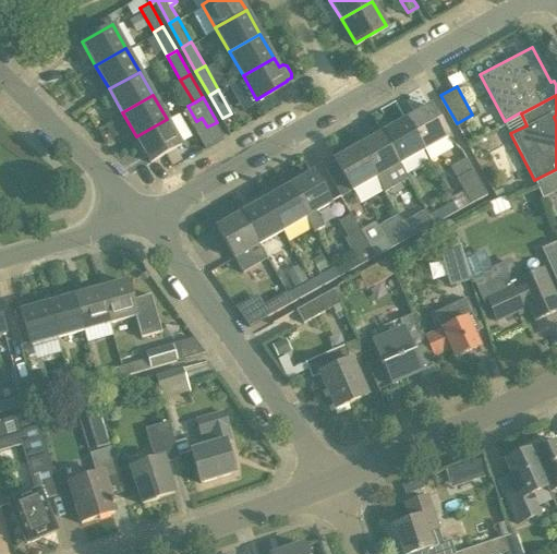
[(404,117),(423,149),(447,135),(428,104),(404,117)]
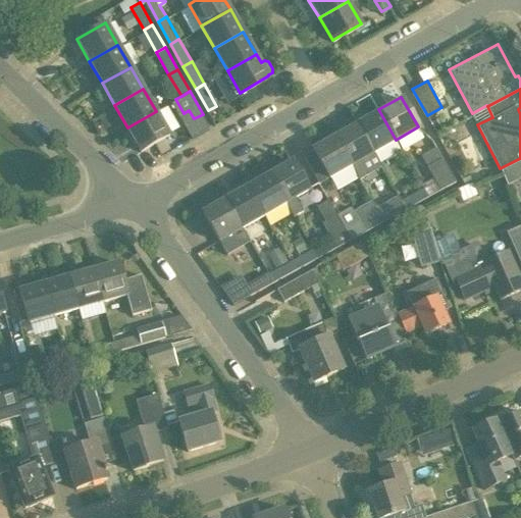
[(373,152),(396,140),(378,109),(357,122),(373,152)]
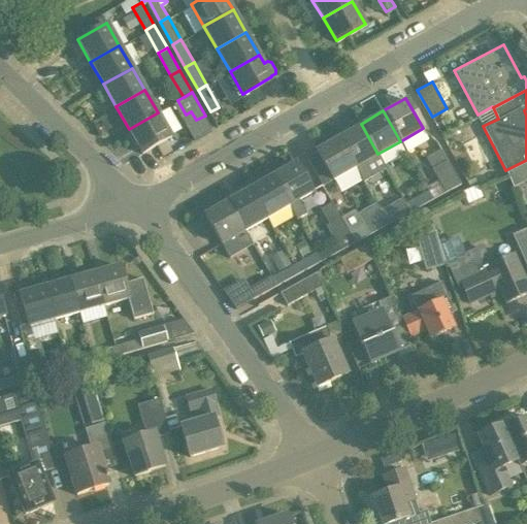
[(158,112),(129,129),(141,152),(170,135),(158,112)]
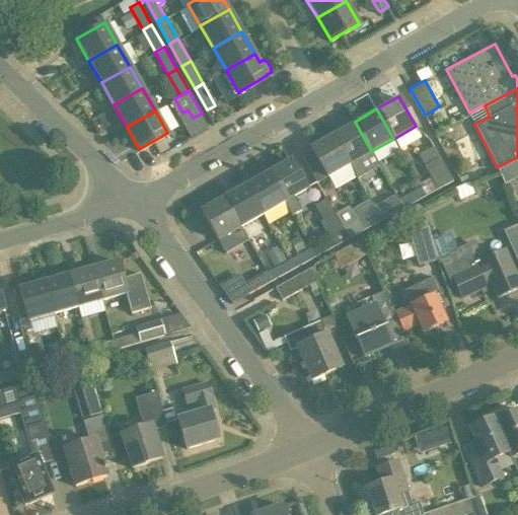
[(349,163),(371,151),(355,122),(333,134),(349,163)]
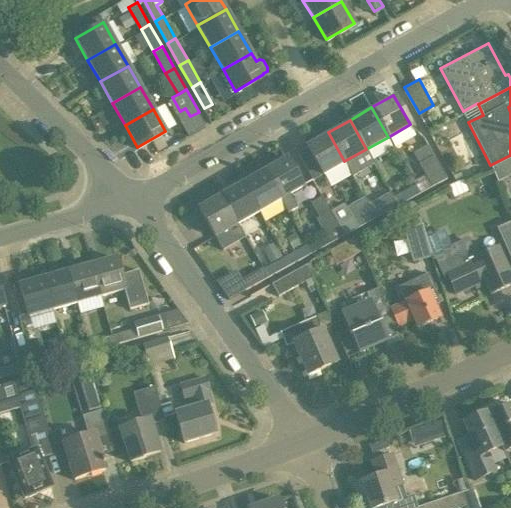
[(322,174),(344,161),(328,132),(305,145),(322,174)]
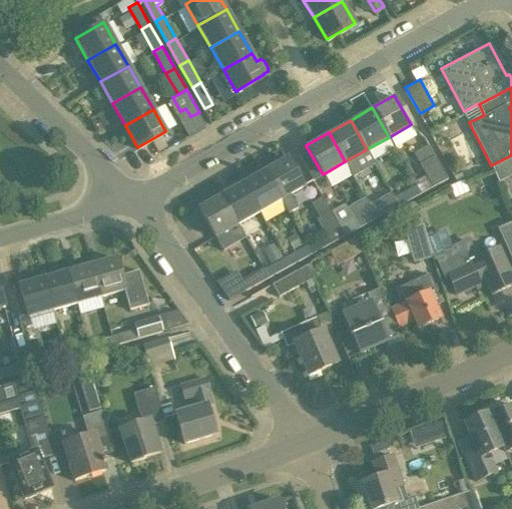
[(415,183),(419,192),(448,176),(435,153),(421,161),(427,172),(417,177),(419,180),(415,183)]
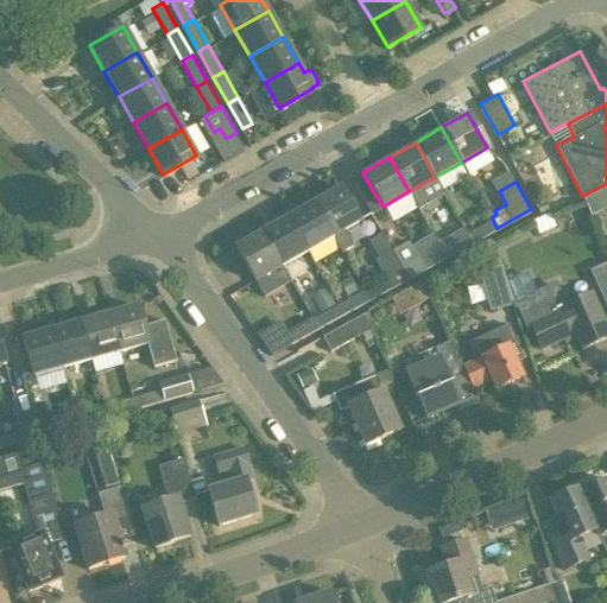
[(606,184),(582,196),(592,214),(606,205),(606,184)]
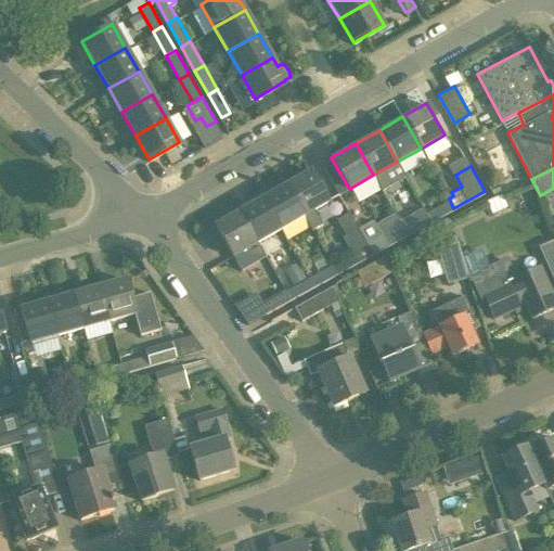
[(309,170),(285,183),(304,215),(312,231),(323,226),(313,208),(327,201),(309,170)]
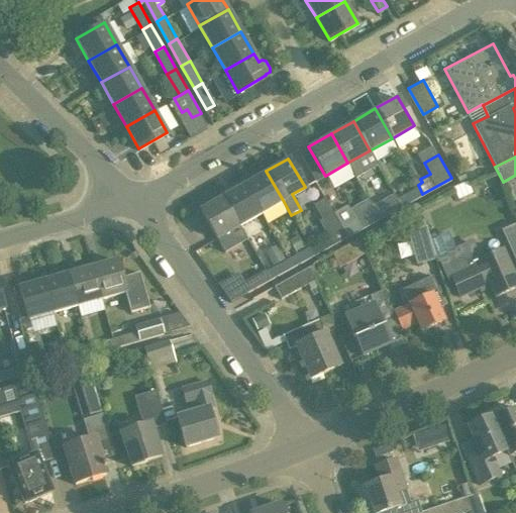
[(261,212),(283,200),(266,171),(244,184),(261,212)]
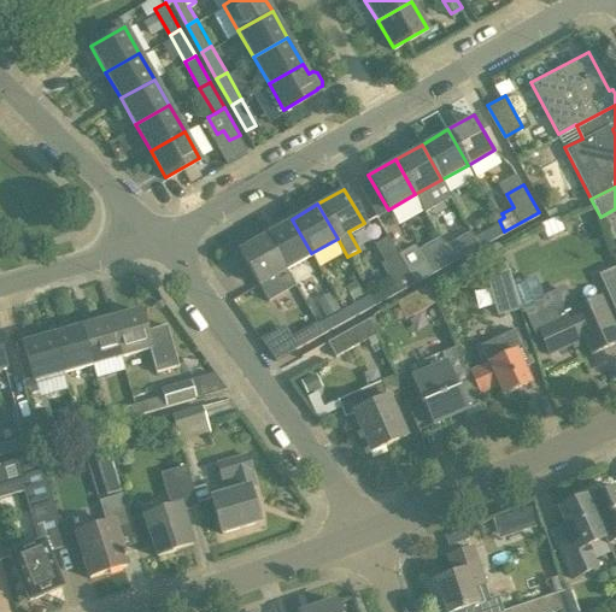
[(397,252),(399,251),(377,213),(364,221),(386,258),(382,260),(393,280),(369,293),(374,302),(414,281),(397,252)]
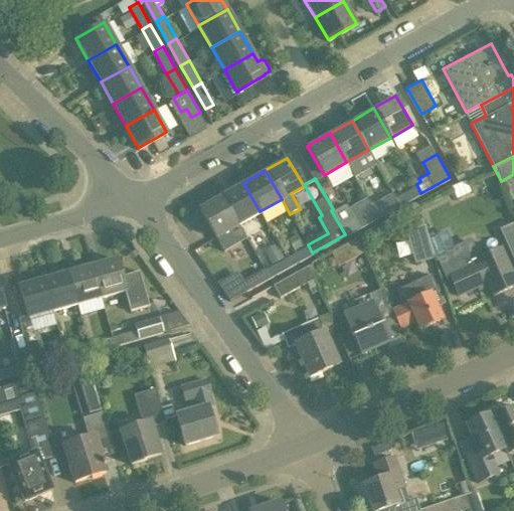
[(238,223),(239,222),(260,211),(243,183),(221,195),(238,223)]
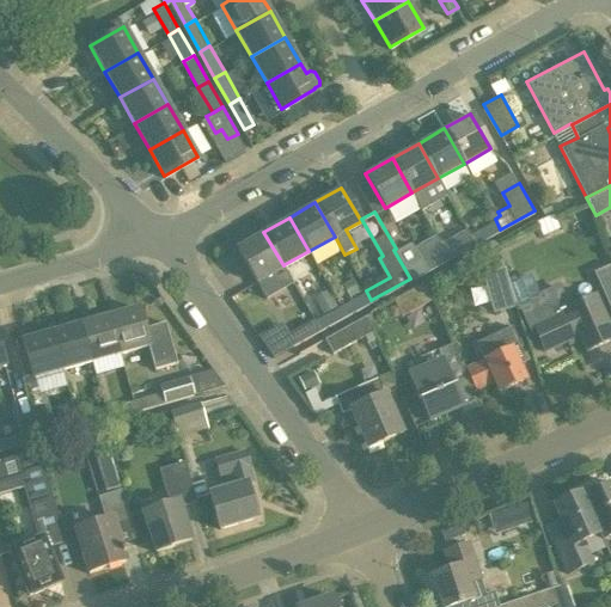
[(475,244),(500,230),(495,219),(469,233),(475,244)]
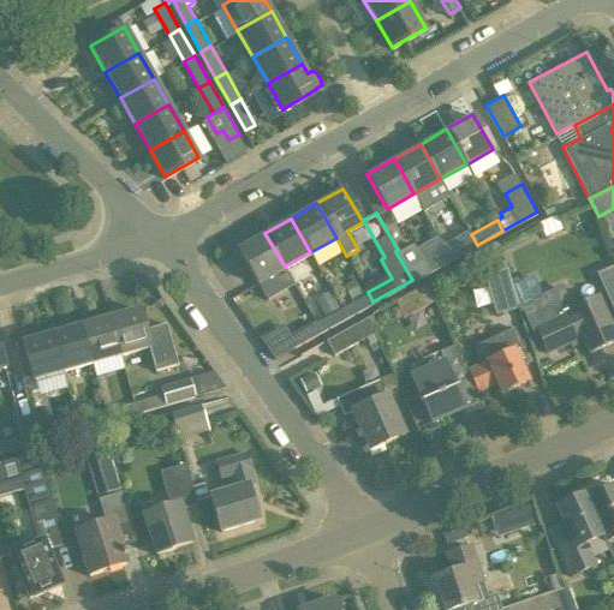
[(294,281),(286,265),(285,267),(264,233),(238,247),(258,282),(258,281),(268,297),(294,281)]
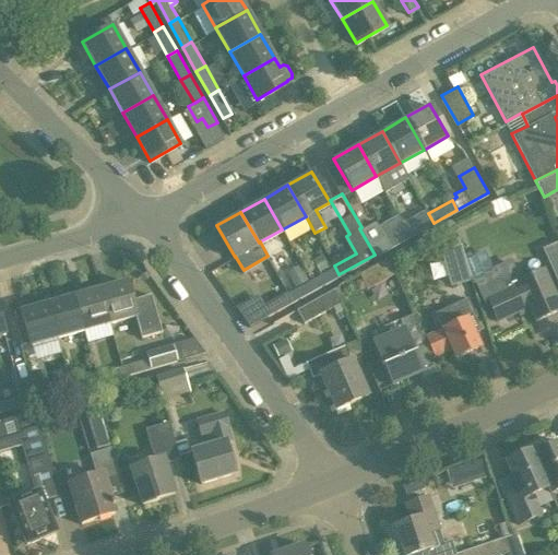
[(410,236),(434,223),(428,213),(404,227),(410,236)]
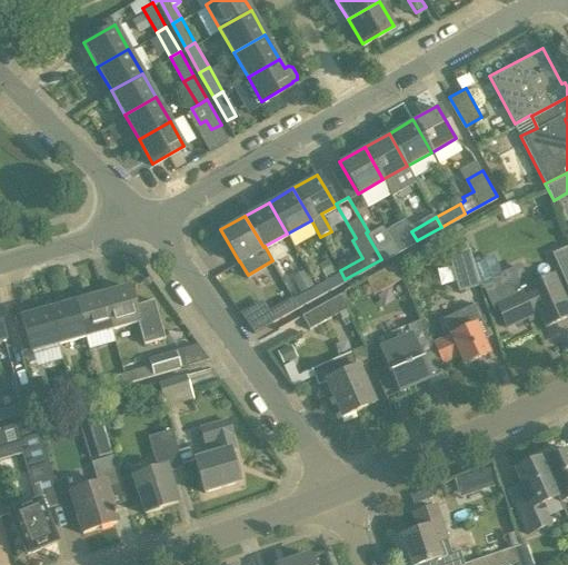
[(417,240),(411,231),(394,241),(382,222),(368,231),(366,233),(381,259),(417,240)]
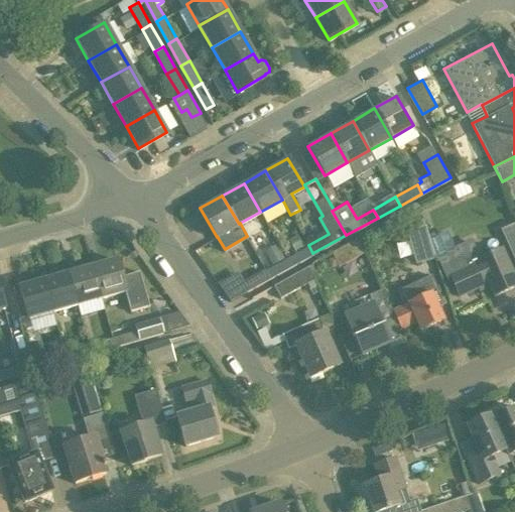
[(514,220),(501,227),(514,258),(514,220)]
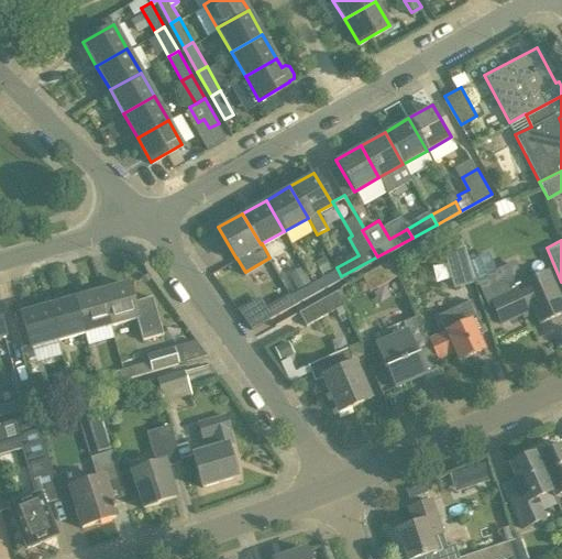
[(464,244),(445,249),(454,283),(473,278),(464,244)]
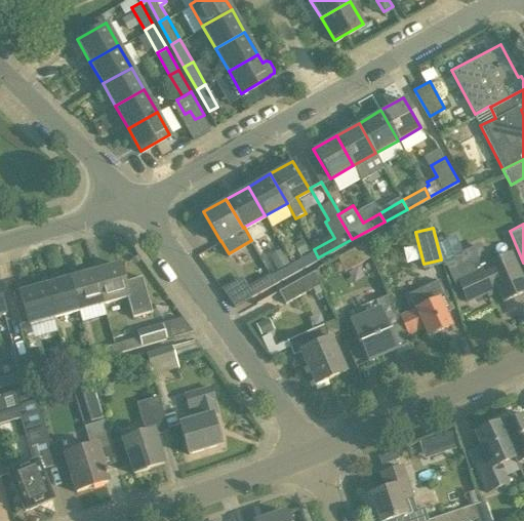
[(461,253),(445,261),(455,283),(458,281),(467,301),(473,297),(495,288),(497,292),(499,291),(504,299),(512,296),(523,290),(523,284),(511,253),(490,263),(480,241),(460,250),(461,253)]
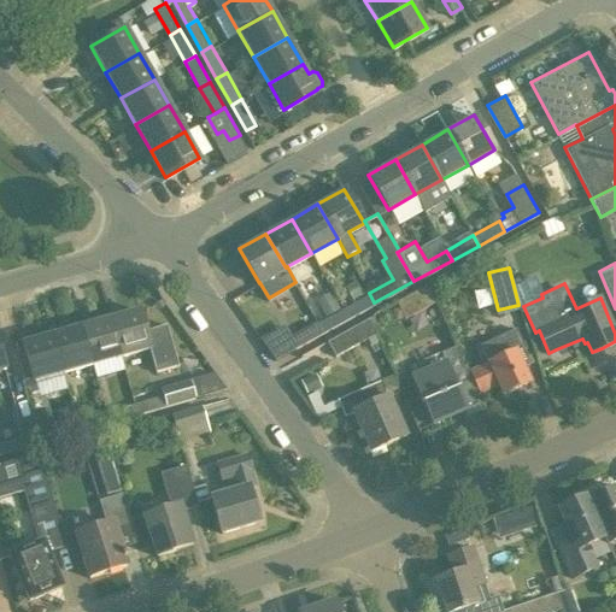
[(348,317),(374,302),(369,293),(342,307),(348,317)]
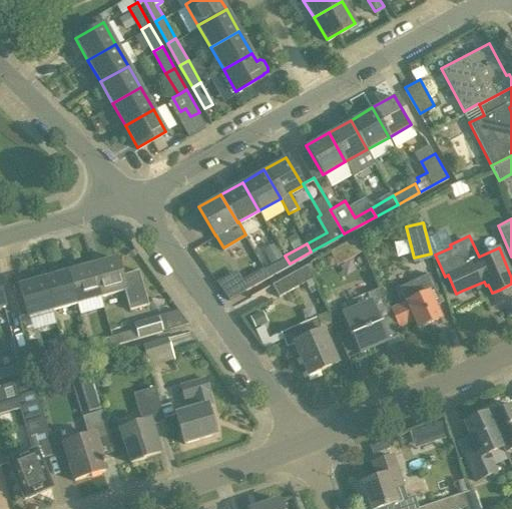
[(268,276),(290,264),(285,256),(263,268),(268,276)]
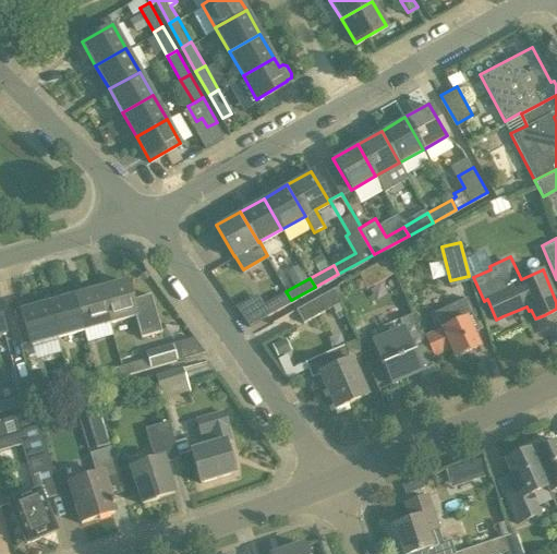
[(159,329),(148,292),(130,298),(124,279),(97,287),(108,322),(134,314),(141,335),(159,329)]
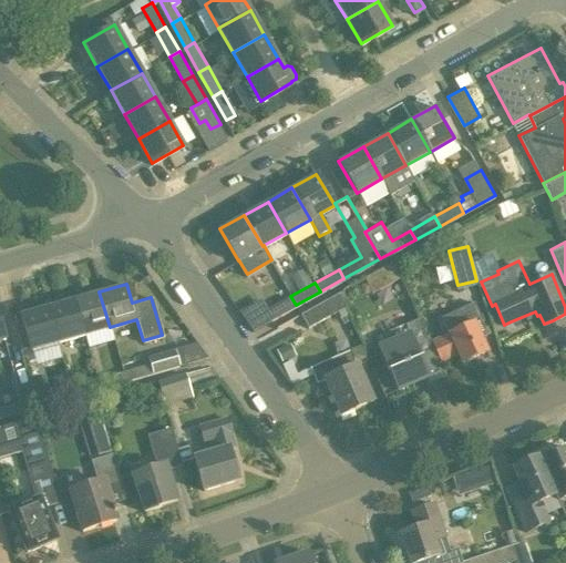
[(309,325),(347,304),(339,290),(301,311),(309,325)]
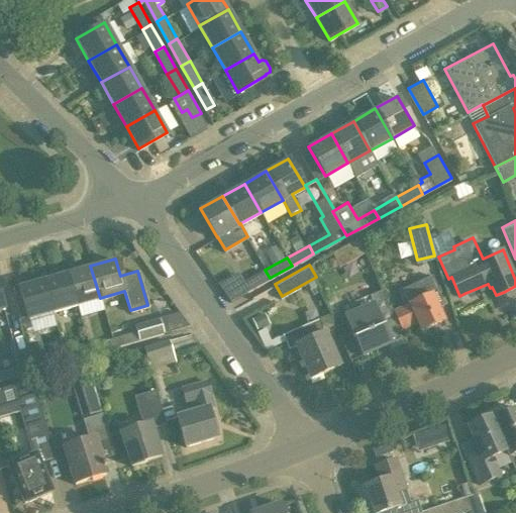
[(76,305),(100,298),(90,266),(67,273),(76,305)]
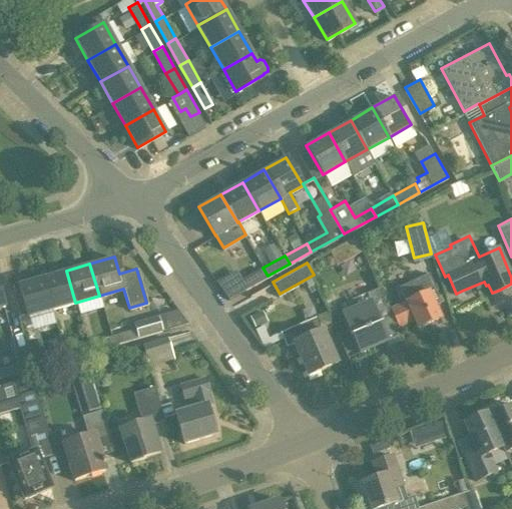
[(245,288),(268,276),(263,268),(242,279),(240,277),(229,275),(219,281),(230,297),(245,288)]
